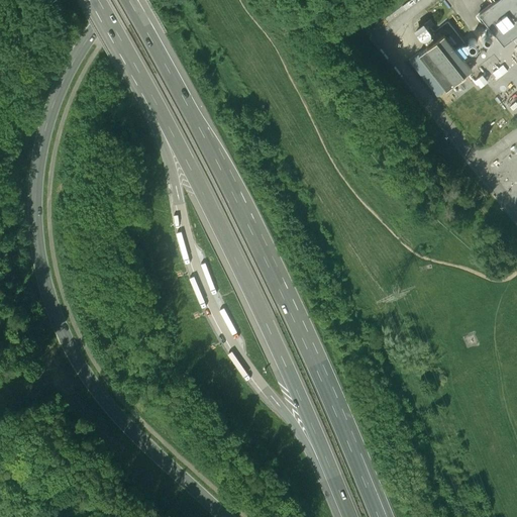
[(413,0),(402,9),(405,12),(420,0),(413,0)]
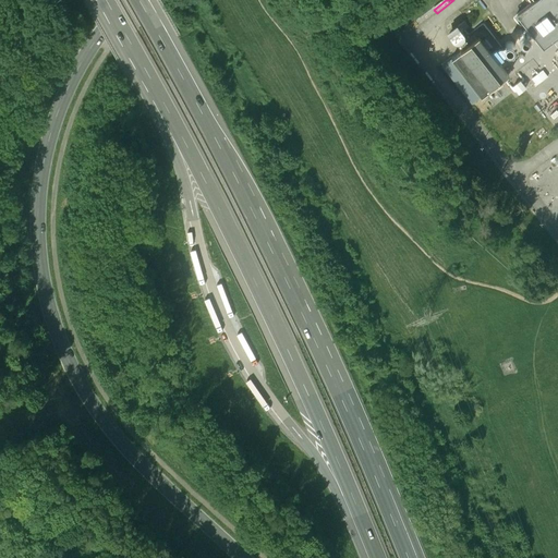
[(557,0),(534,0),(516,15),(543,49),(557,36),(557,0)]
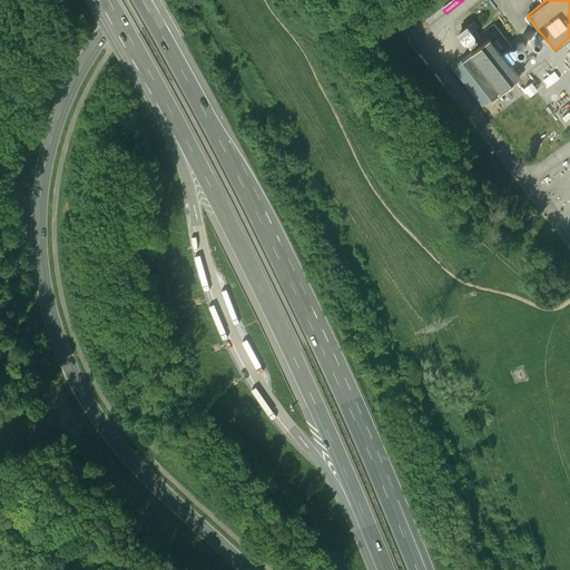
[(473,52),(461,62),(491,100),(505,89),(509,94),(513,90),(510,86),(519,78),(513,71),(518,67),(513,62),(514,61),(513,60),(517,58),(514,57),(518,55),(519,53),(521,52),(523,51),(524,49),(523,48),(522,46),(520,45),(518,46),(516,48),(516,50),(514,50),(511,52),(510,50),(508,53),(507,52),(501,56),(489,40),(487,41),(483,38),(478,41),(481,46),(479,48),(474,43),(474,39),(469,31),(459,40),(464,47),(469,48),(473,52)]
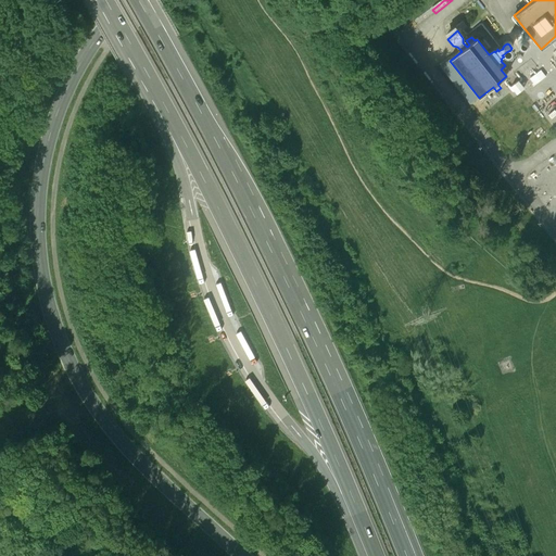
[(531,79),(536,86),(548,76),(542,70),(531,79)]
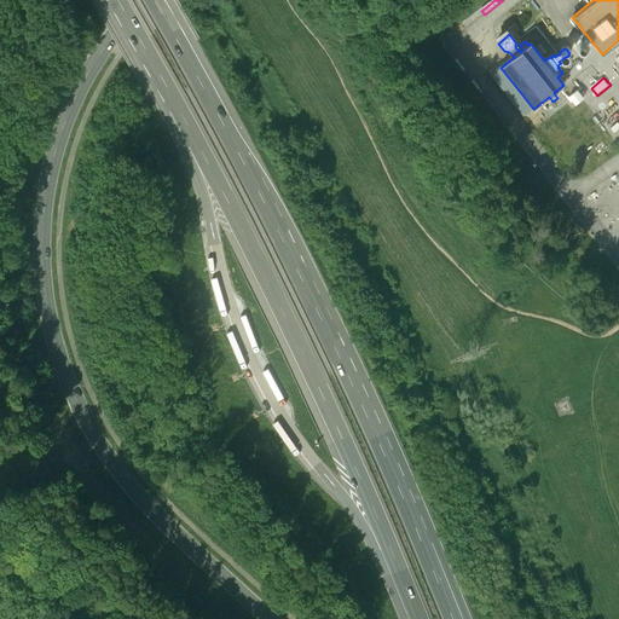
[(583,99),(577,92),(568,98),(576,106),(583,99)]
